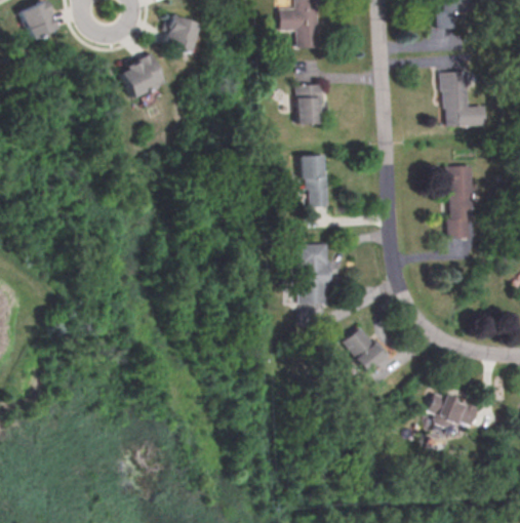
[(280,9),(298,8),(297,0),(319,0),(322,47),(301,48),(300,31),(281,31),(280,9)]
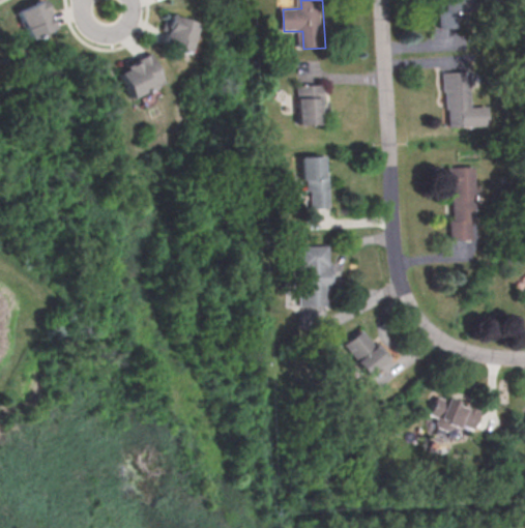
[(439,0),(441,30),(460,29),(459,12),(468,12),(467,0),(439,0)]
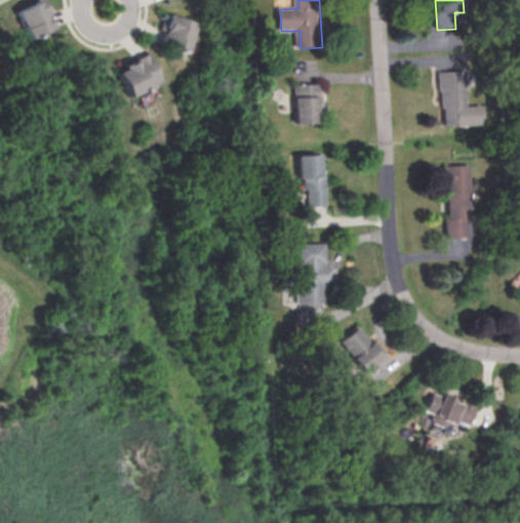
[(20,14),(45,1),(50,12),(47,13),(55,29),(34,40),(20,14)]
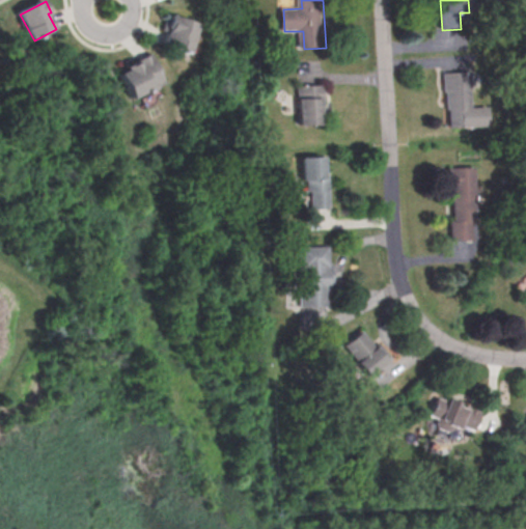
[(165,46),(190,55),(200,25),(170,15),(165,31),(169,32),(165,46)]
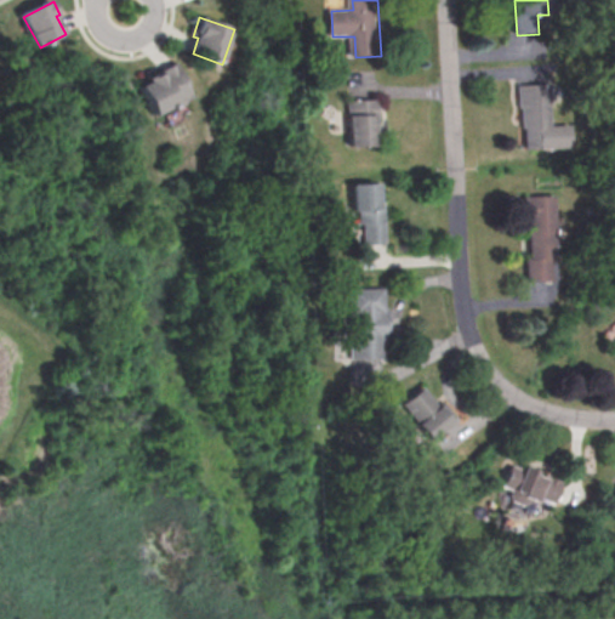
[(142,87),(157,118),(193,100),(176,64),(160,72),(161,74),(148,81),(149,84),(142,87)]
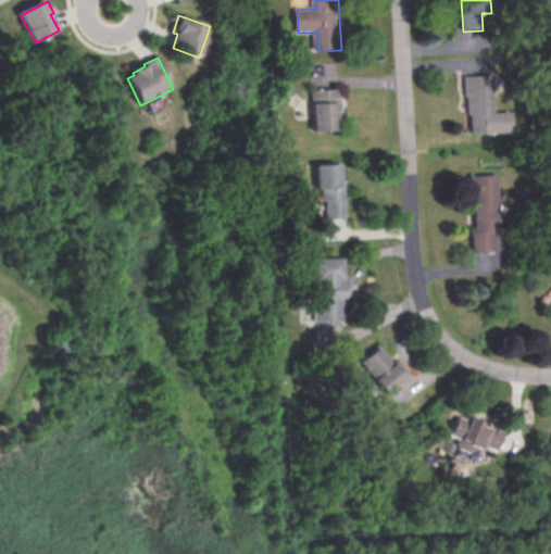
[(472,134),(513,131),(512,112),(496,113),(495,76),(465,77),(466,98),(468,97),(470,116),(472,116),(472,134)]
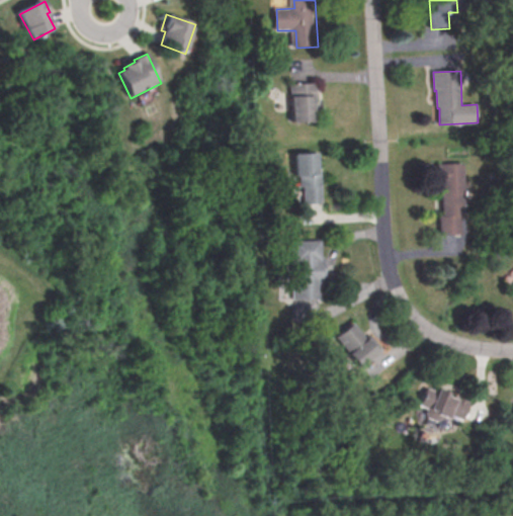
[(294,122),(318,121),(317,84),(293,85),(294,122)]
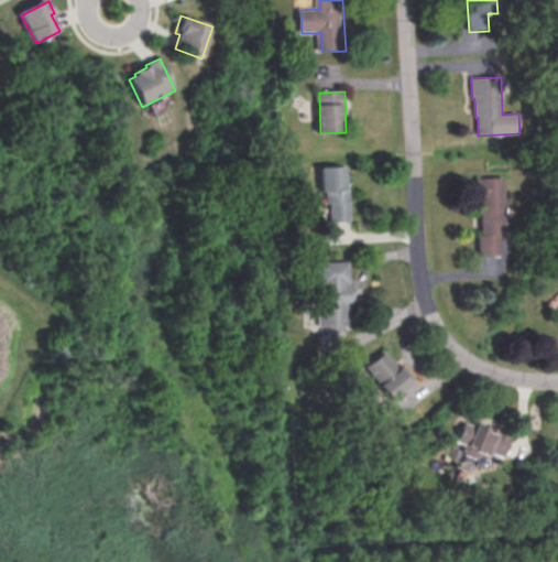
[(320,169),(348,168),(351,223),(331,224),(330,205),(328,205),(327,192),(321,193),(320,169)]
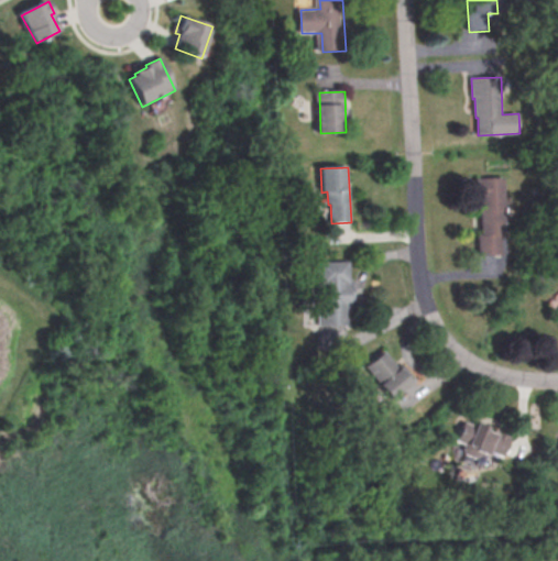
[(480,256),(503,255),(503,238),(507,238),(505,178),(477,179),(478,202),(481,202),(483,234),(479,234),(480,256)]
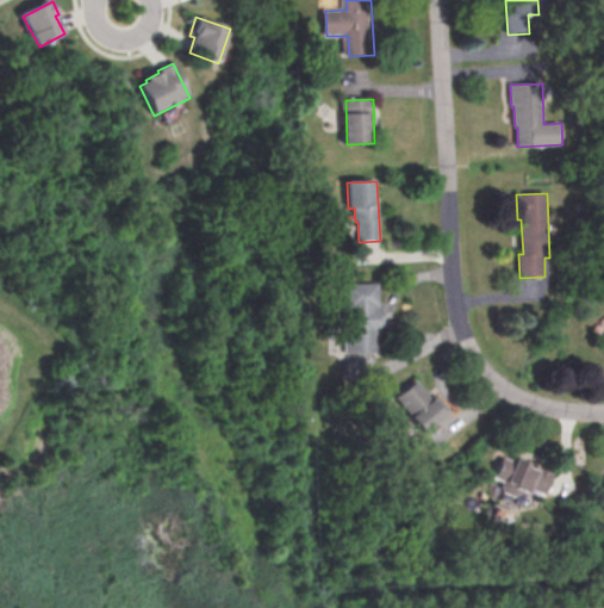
[(346,289),(379,289),(380,352),(347,352),(346,289)]
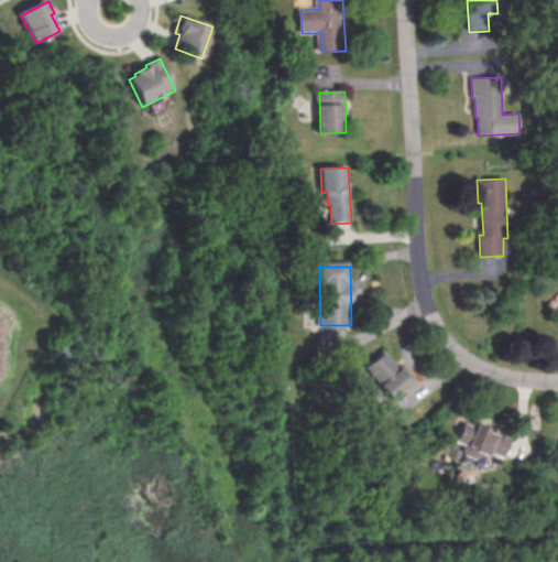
[(365,368),(393,402),(413,387),(411,384),(416,379),(405,365),(400,370),(385,353),(365,368)]
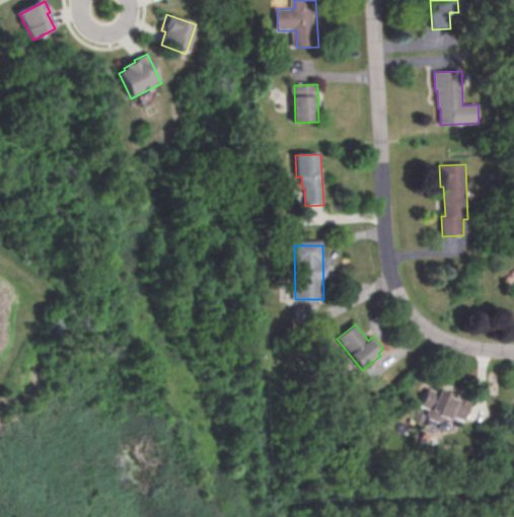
[(422,408),(429,412),(427,415),(429,420),(437,423),(443,422),(444,419),(451,421),(453,417),(464,422),(472,404),(457,397),(455,400),(449,397),(450,395),(440,390),(438,394),(430,390),(422,408)]
